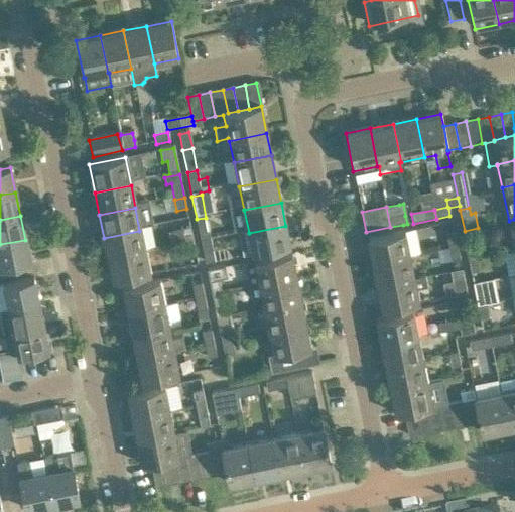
[(197,219),(202,243),(211,241),(206,218),(197,219)]
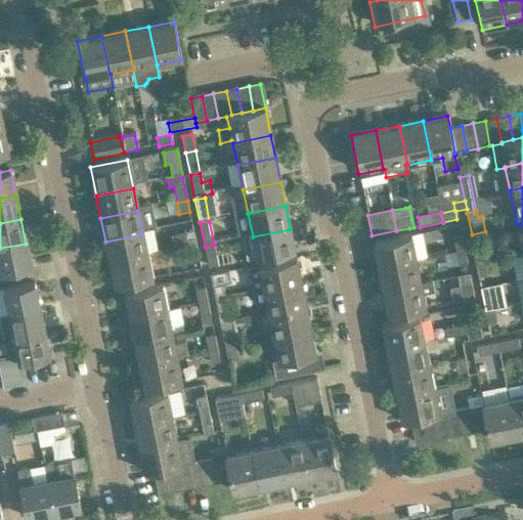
[(290,229),(253,236),(257,259),(295,251),(290,229)]
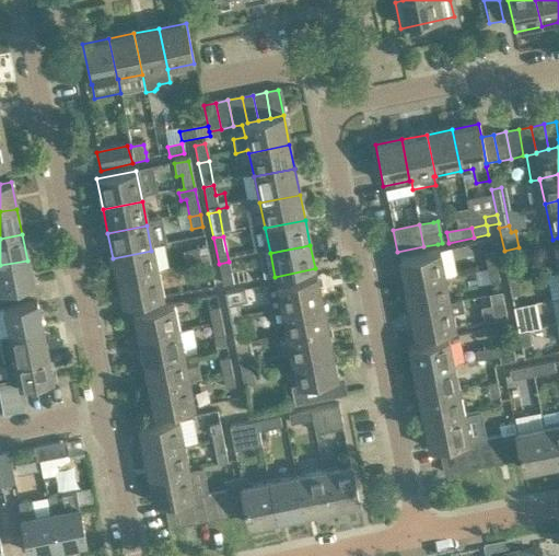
[(196,251),(200,267),(209,265),(206,248),(196,251)]
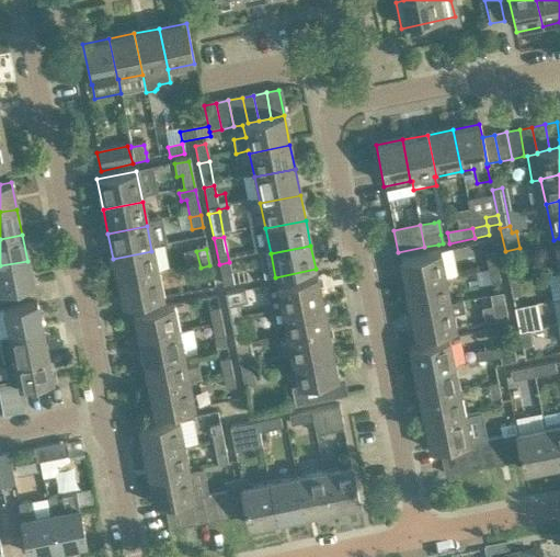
[(113,259),(118,284),(157,276),(151,251),(113,259)]
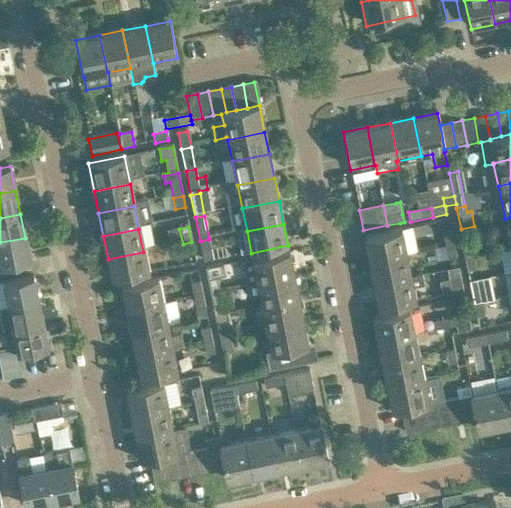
[(364,238),(369,262),(406,254),(402,230),(364,238)]
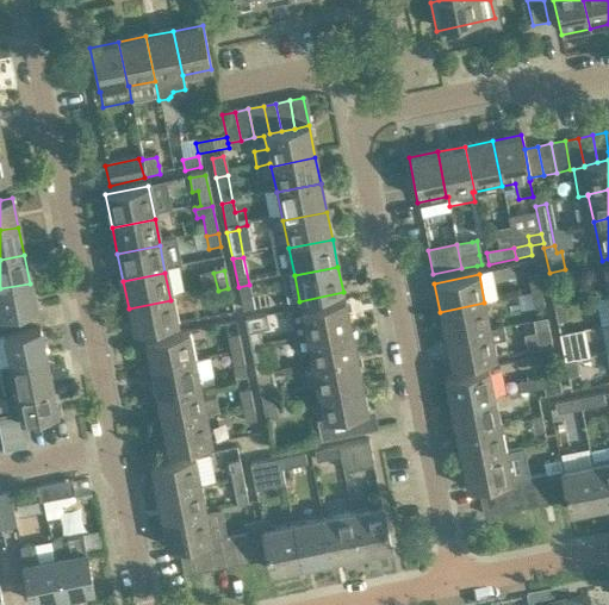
[(527,280),(529,293),(540,291),(538,278),(527,280)]
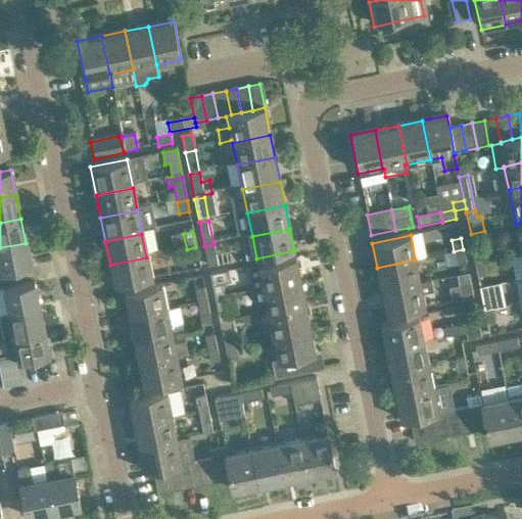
[(26,243),(0,247),(0,274),(31,268),(26,243)]
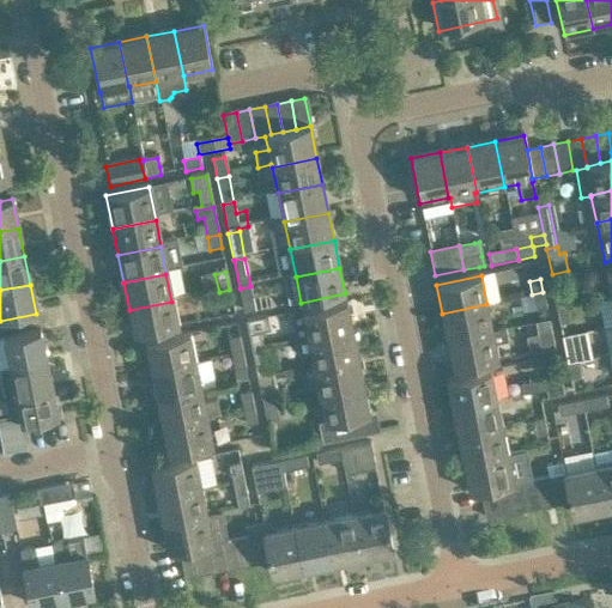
[(250,286),(240,289),(244,315),(256,312),(250,286)]
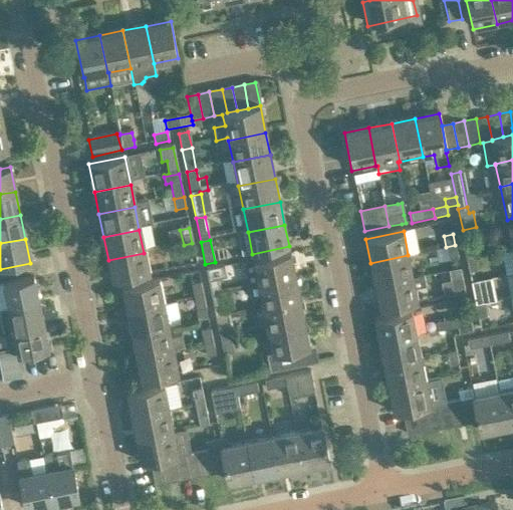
[(192,243),(184,245),(186,256),(195,255),(192,243)]
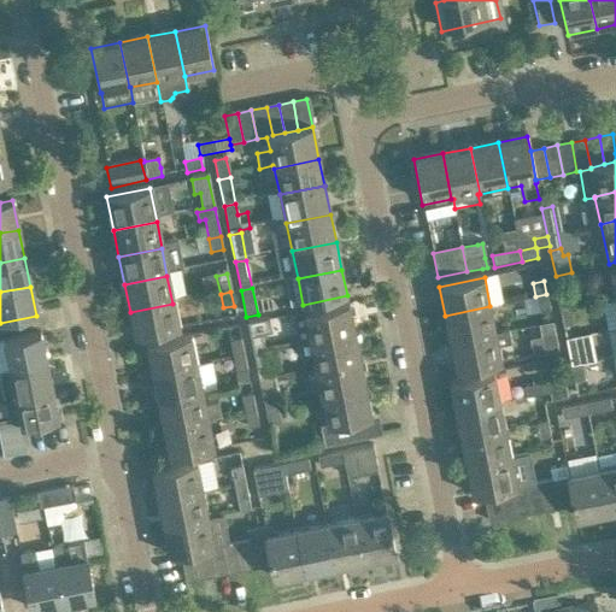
[(557,295),(559,311),(570,310),(568,293),(557,295)]
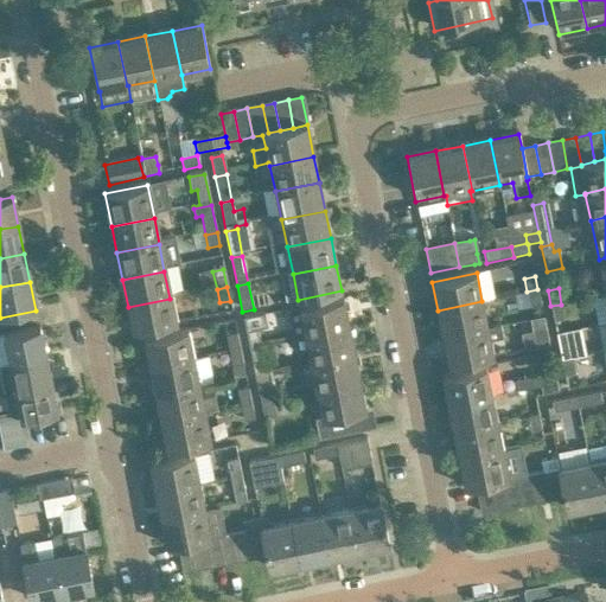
[(537,289),(527,292),(530,309),(541,307),(537,289)]
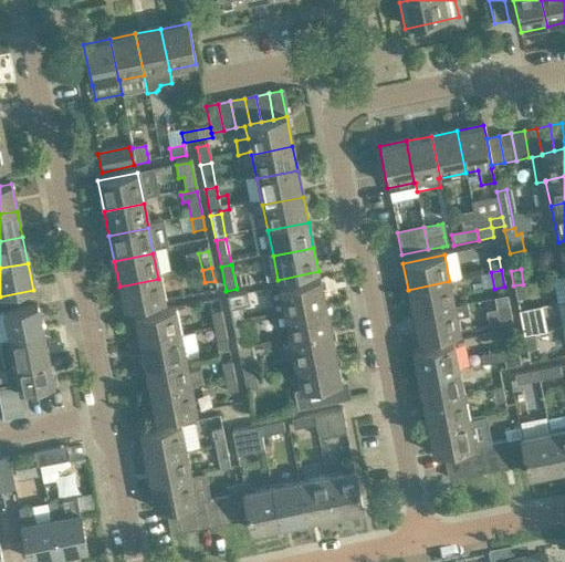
[(158,279),(119,287),(124,310),(163,302),(158,279)]
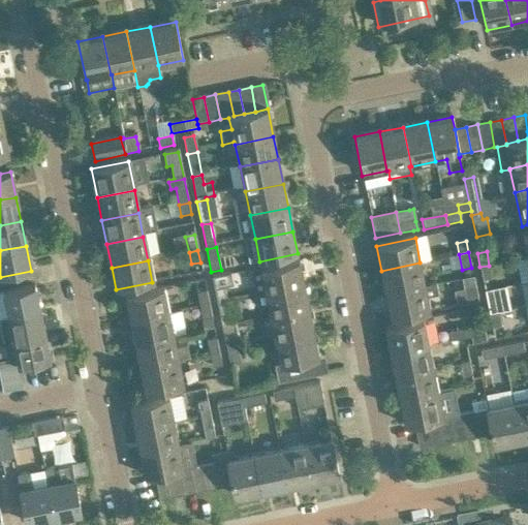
[(260,269),(266,297),(305,289),(299,261),(260,269)]
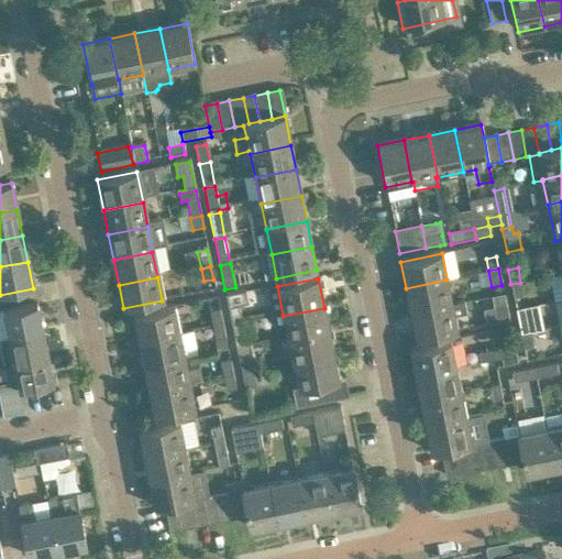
[(406,288),(411,314),(452,305),(447,280),(406,288)]
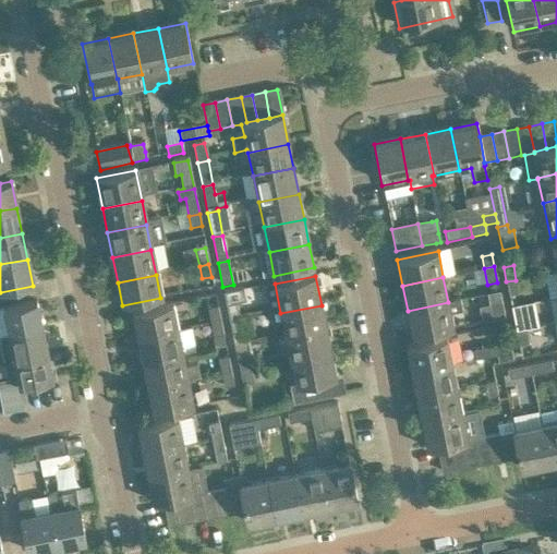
[(516,280),(506,281),(509,296),(519,294),(516,280)]
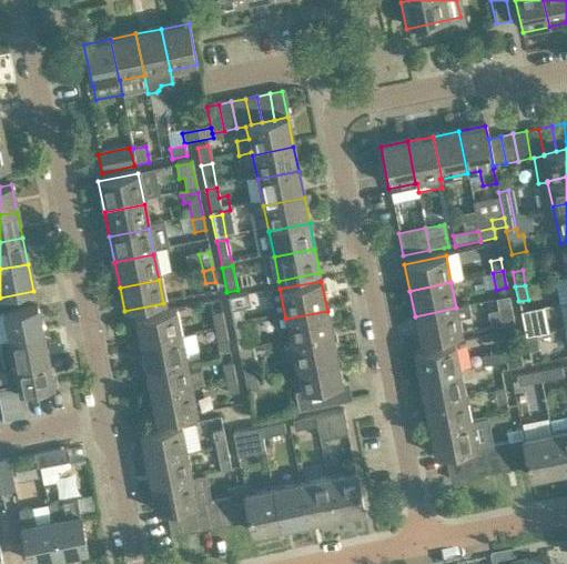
[(498,301),(500,311),(503,325),(514,323),(510,311),(513,311),(510,299),(498,301)]
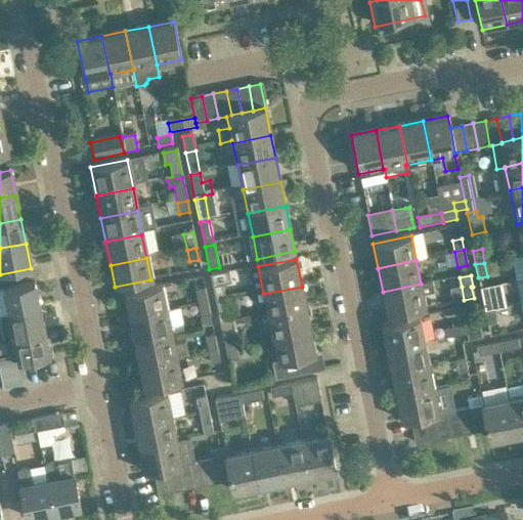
[(421,284),(383,292),(388,316),(426,308),(423,296),(434,294),(432,283),(421,286),(421,284)]
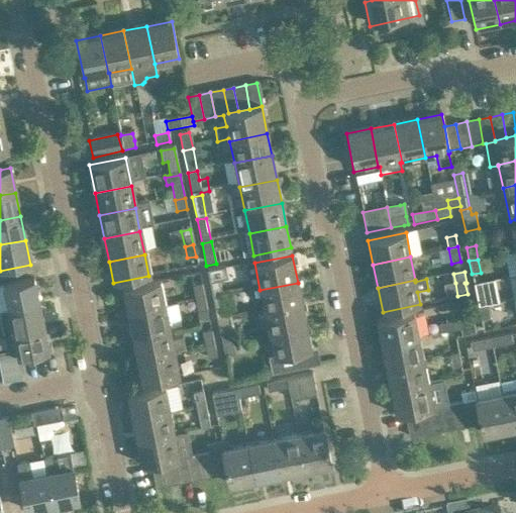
[(0,312),(38,305),(33,281),(14,285),(3,287),(0,287),(0,312)]
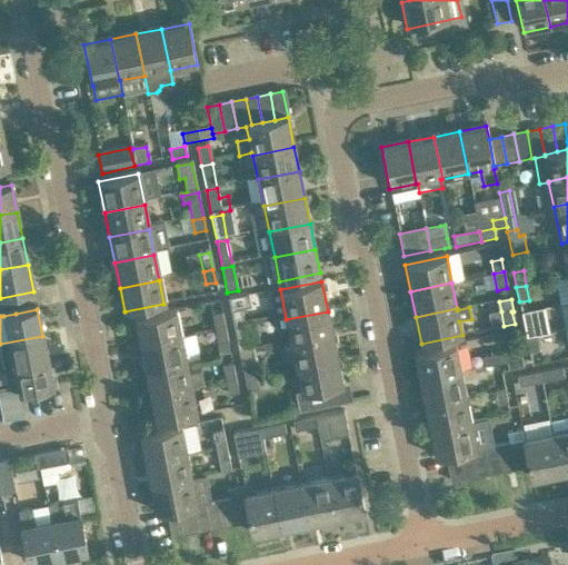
[(135,318),(141,349),(181,342),(175,310),(135,318)]
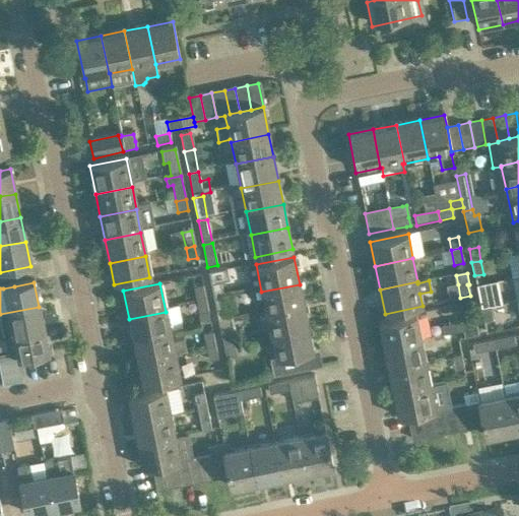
[(211,285),(214,302),(223,299),(220,283),(211,285)]
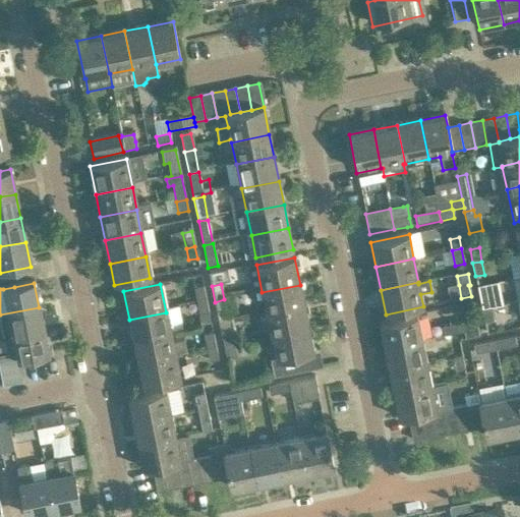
[(266,313),(267,316),(304,307),(300,285),(262,292),(264,302),(254,303),(256,316),(266,313)]
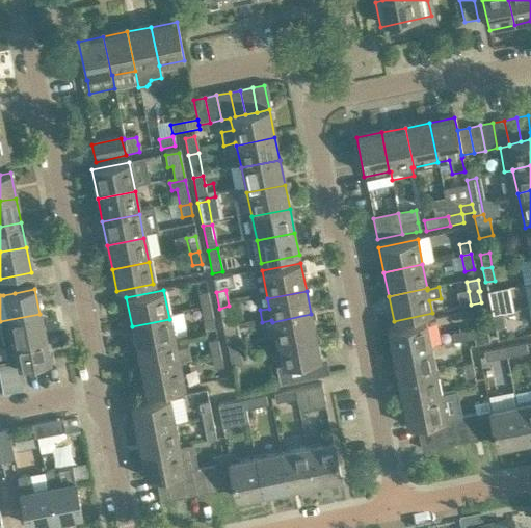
[(197,295),(202,312),(211,310),(208,293),(197,295)]
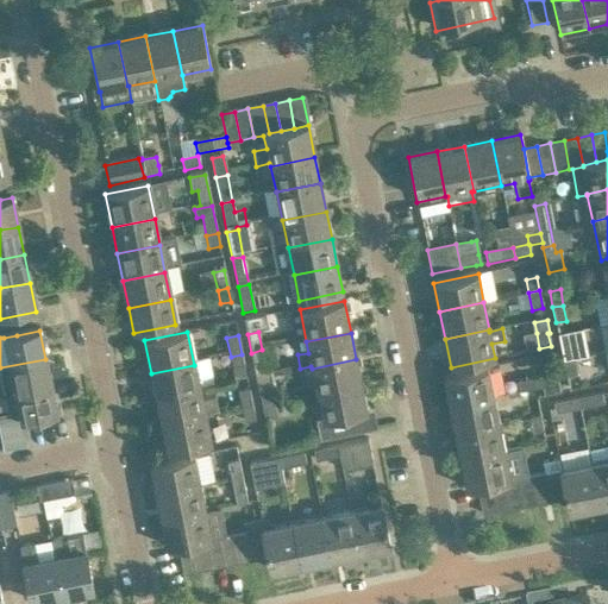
[(561,348),(563,363),(574,360),(571,346),(561,348)]
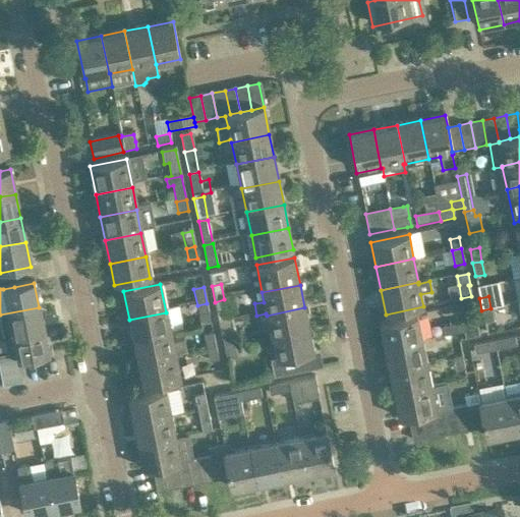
[(215,302),(219,325),(229,323),(228,320),(233,319),(229,299),(224,299),(215,302)]
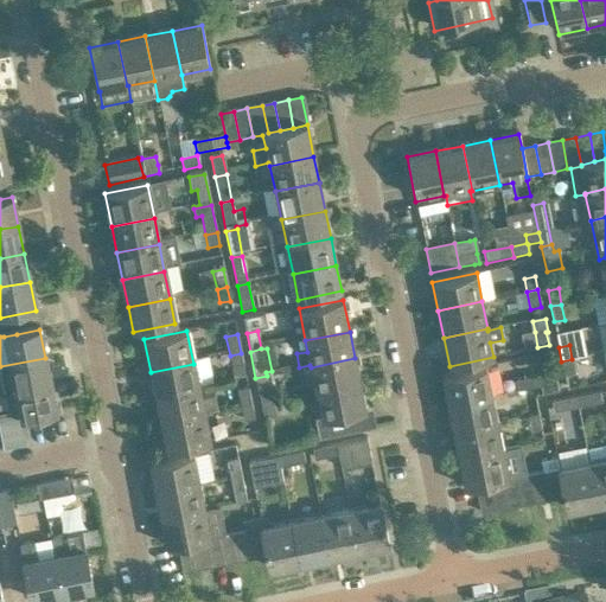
[(241,353),(230,356),(233,369),(243,367),(241,353)]
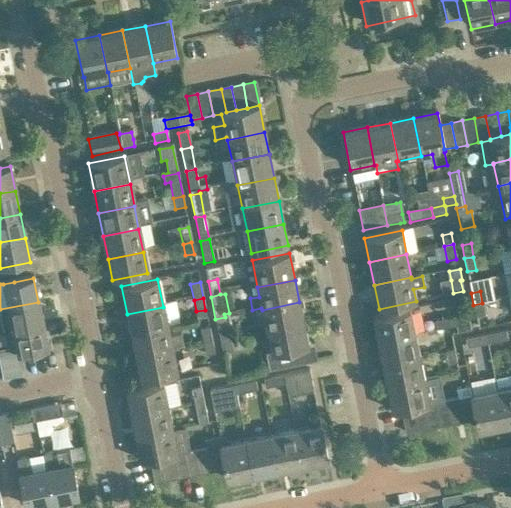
[(0,316),(3,333),(43,325),(38,302),(0,309),(0,316)]
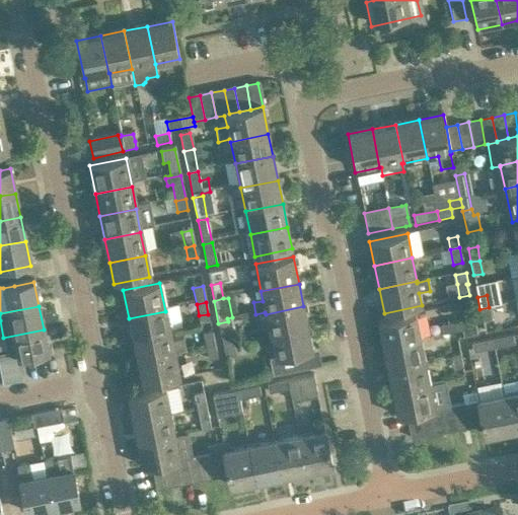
[(266,314),(271,338),(308,330),(303,306),(266,314)]
